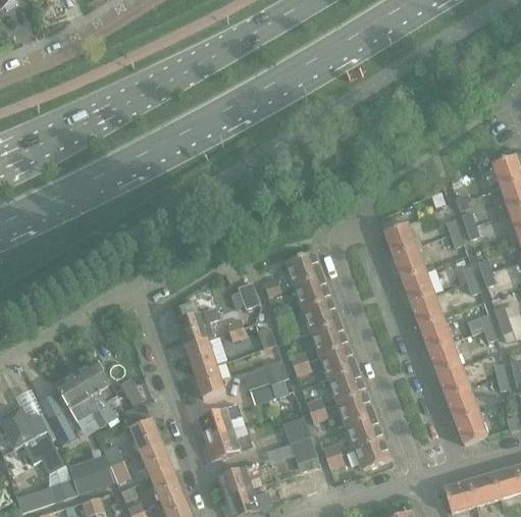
[(0,4),(1,6),(4,5),(6,8),(16,2),(15,0),(0,0),(0,4)]
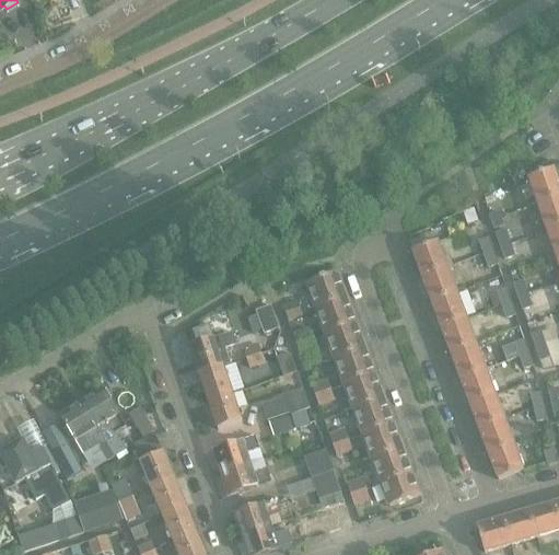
[(558,242),(558,241),(523,252),(531,272),(558,261),(558,242)]
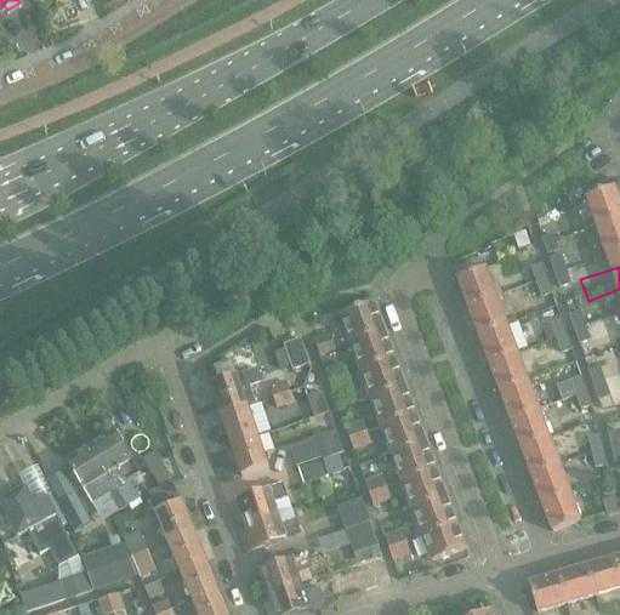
[(619,289),(589,301),(596,322),(619,312),(619,289)]
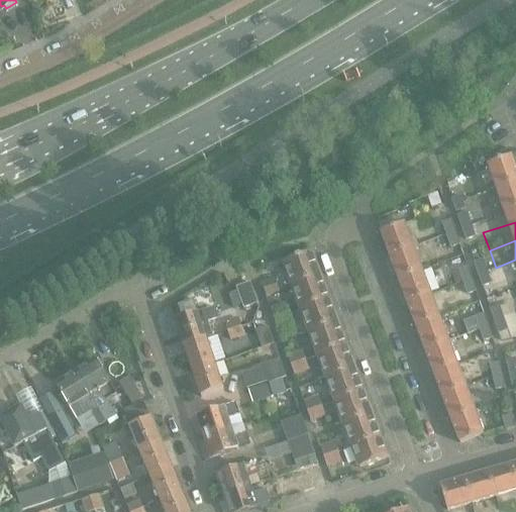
[(468,250),(457,253),(459,261),(470,258),(468,250)]
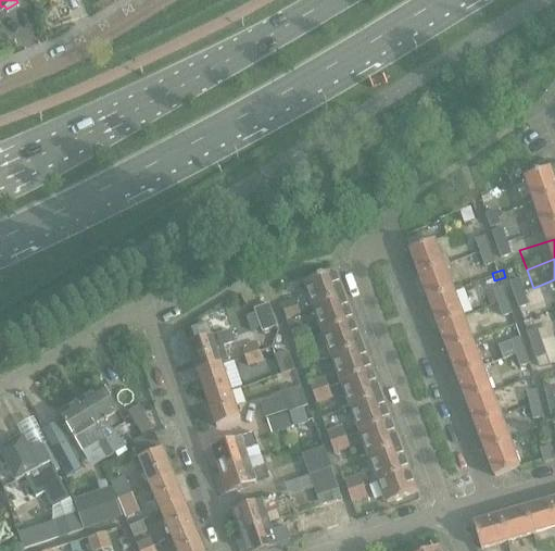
[(505,277),(494,280),(496,288),(507,285),(505,277)]
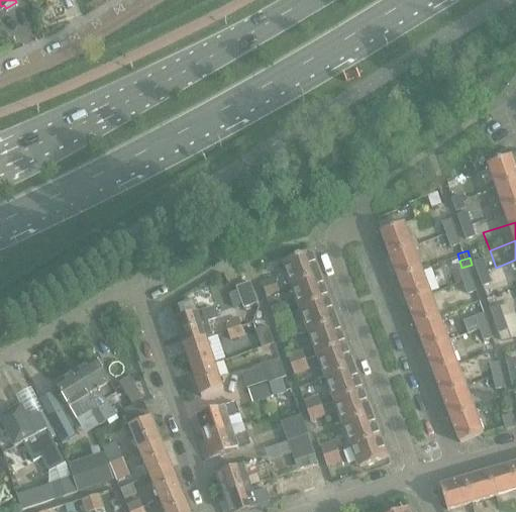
[(515,260),(496,268),(502,285),(515,279),(515,260)]
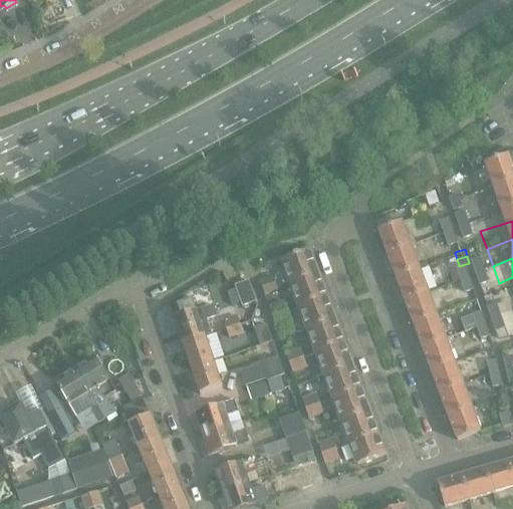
[(456,272),(449,275),(453,285),(460,283),(456,272)]
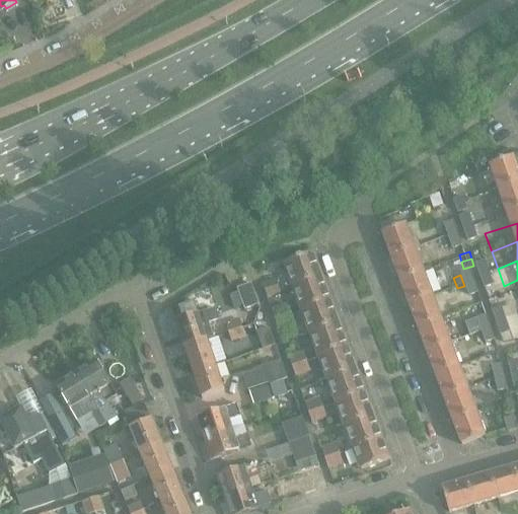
[(428,279),(397,290),(403,308),(435,297),(428,279)]
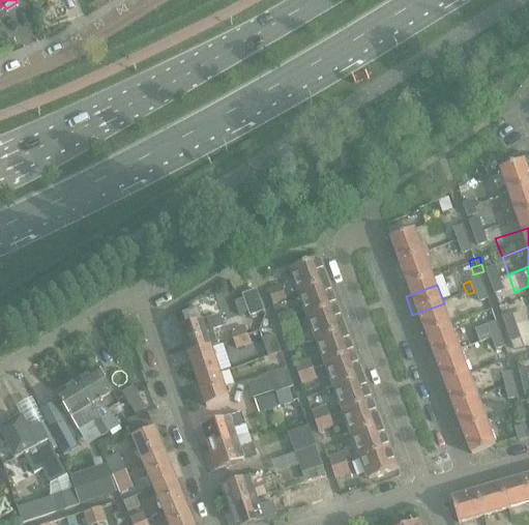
[(256,286),(241,291),(250,313),(264,308),(256,286)]
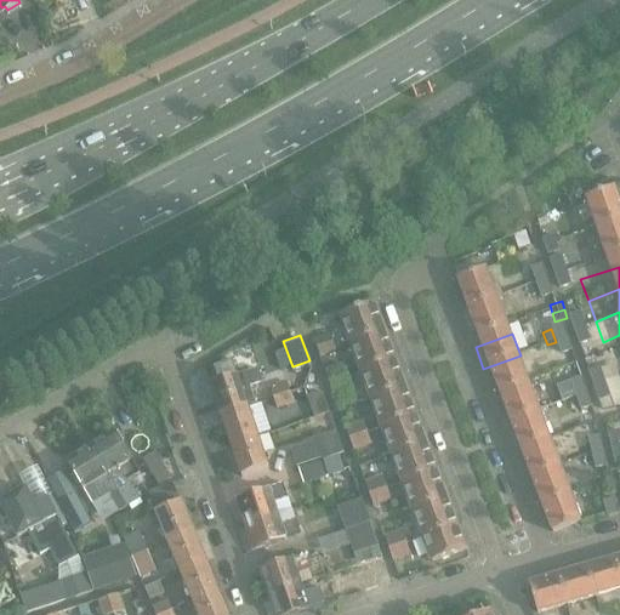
[(619,335),(603,342),(610,362),(619,358),(619,335)]
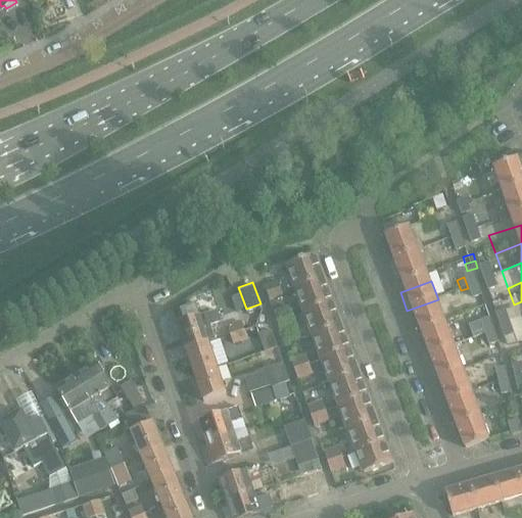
[(328,283),(295,295),(300,311),(333,297),(328,283)]
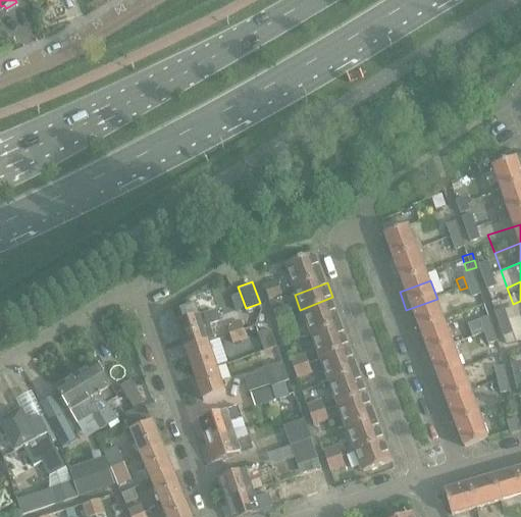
[(467,288),(460,290),(464,301),(471,298),(467,288)]
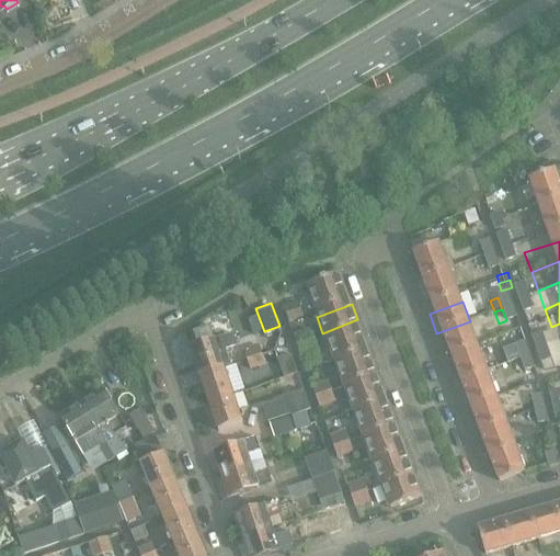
[(523,309),(511,311),(513,320),(525,317),(523,309)]
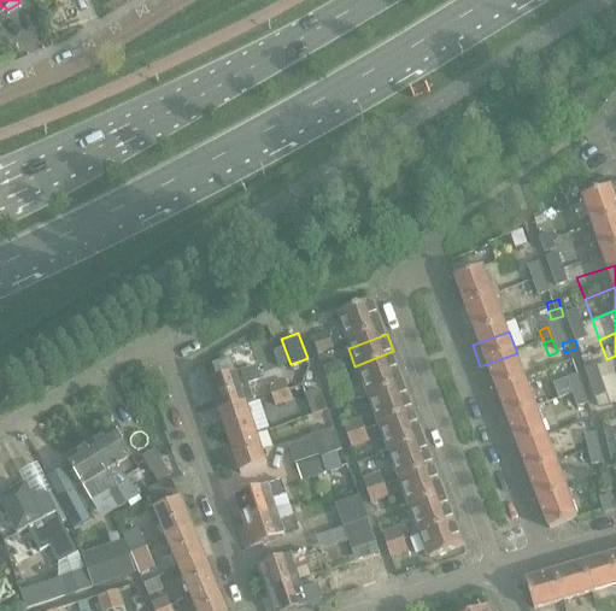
[(578,348),(564,352),(567,360),(580,357),(578,348)]
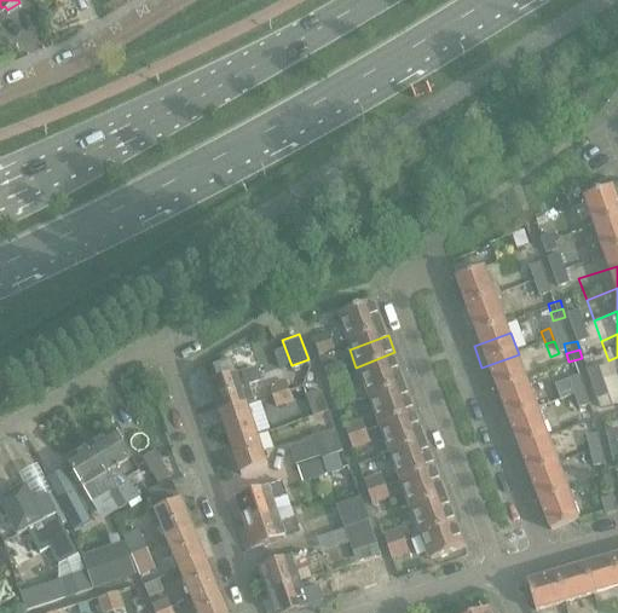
[(394,352),(356,368),(362,383),(400,368),(394,352)]
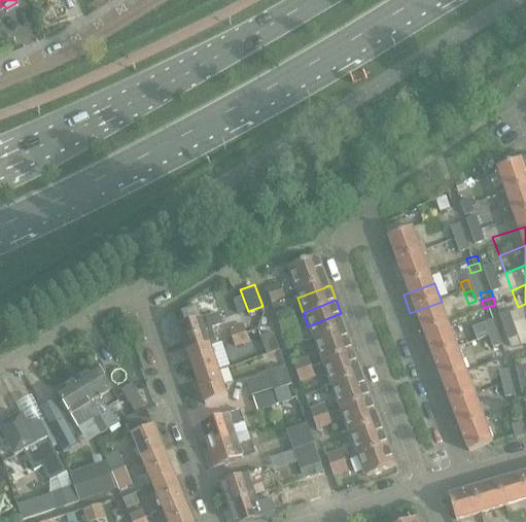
[(285,302),(275,306),(278,313),(288,309),(285,302)]
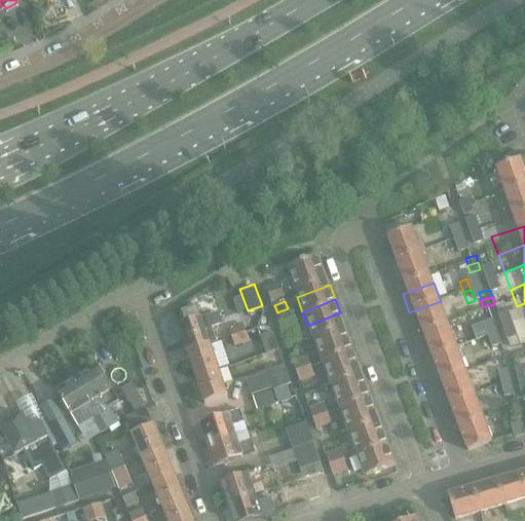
[(441,301),(409,312),(415,330),(447,318),(441,301)]
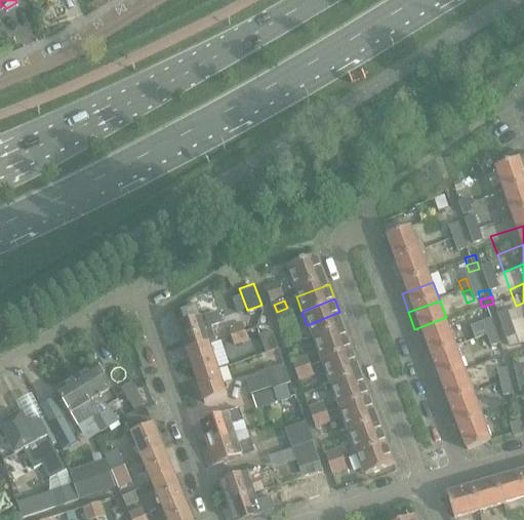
[(187,348),(208,341),(215,338),(210,323),(222,320),(217,309),(177,321),(187,348)]
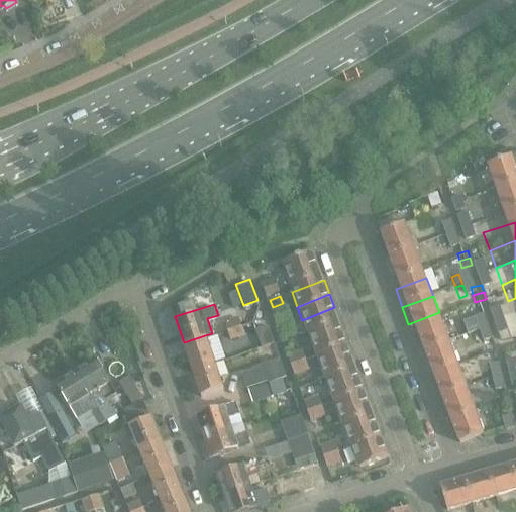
[(334,307),(302,320),(307,333),(339,321),(334,307)]
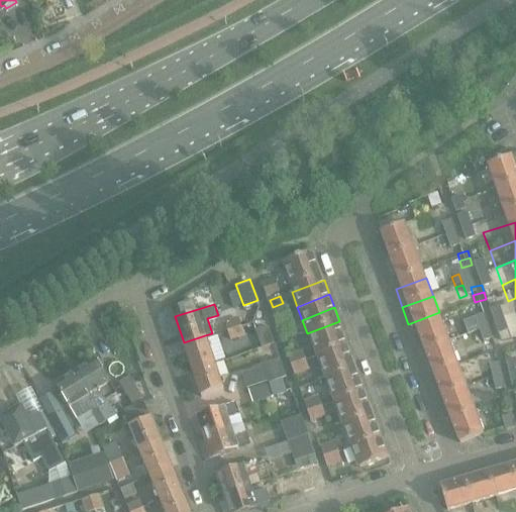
[(472,307),(465,310),(469,320),(476,318),(472,307)]
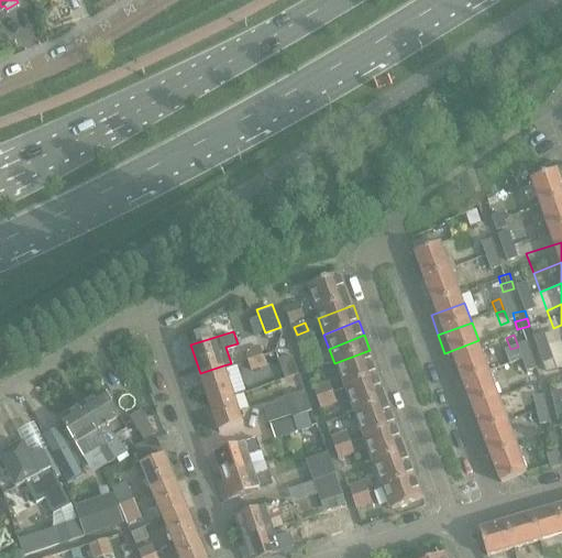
[(478,340),(444,353),(452,371),(486,358),(478,340)]
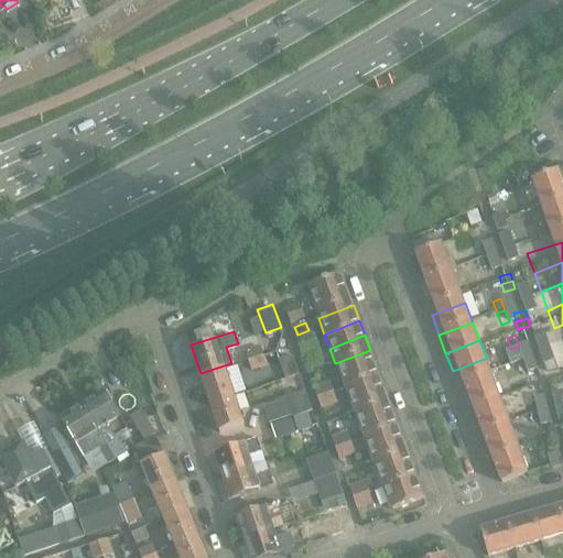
[(245,349),(248,358),(262,353),(260,343),(245,349)]
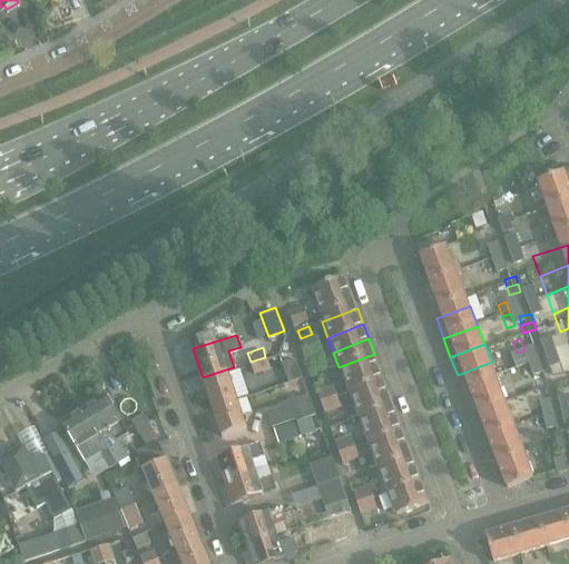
[(317,349),(306,354),(310,362),(321,357),(317,349)]
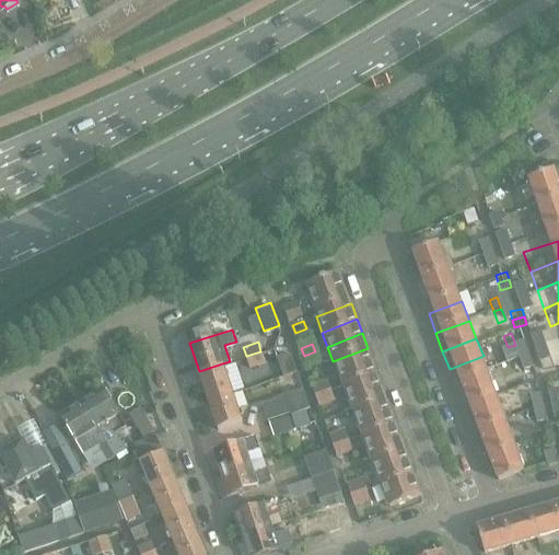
[(535,344),(523,347),(525,355),(537,353),(535,344)]
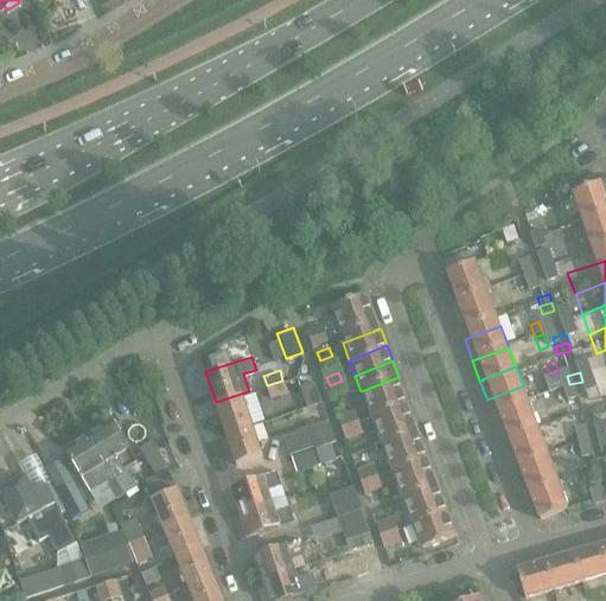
[(559,373),(550,376),(554,389),(562,385),(559,373)]
